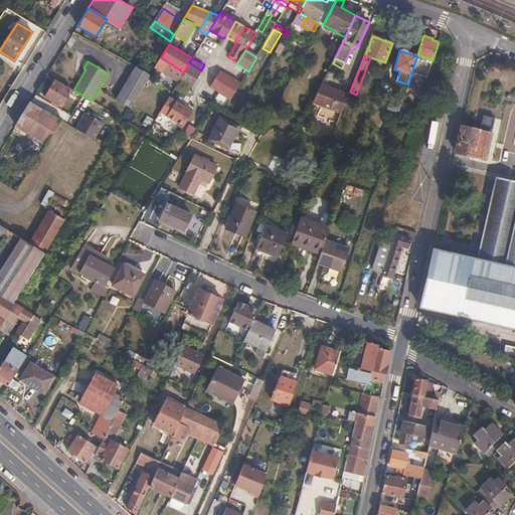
[(201,70),(189,62),(183,72),(179,79),(191,87),(201,70)]
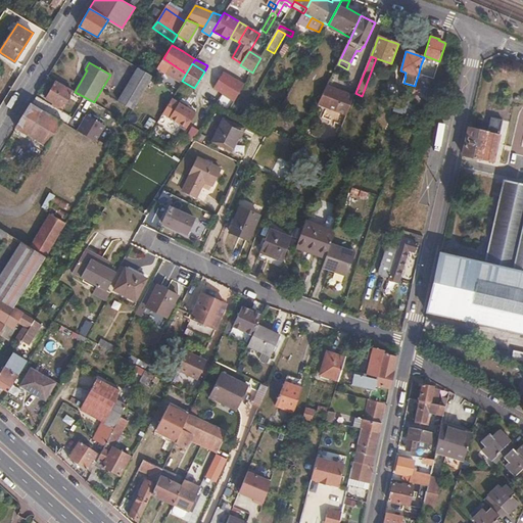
[(152,77),(138,68),(119,101),(133,109),(152,77)]
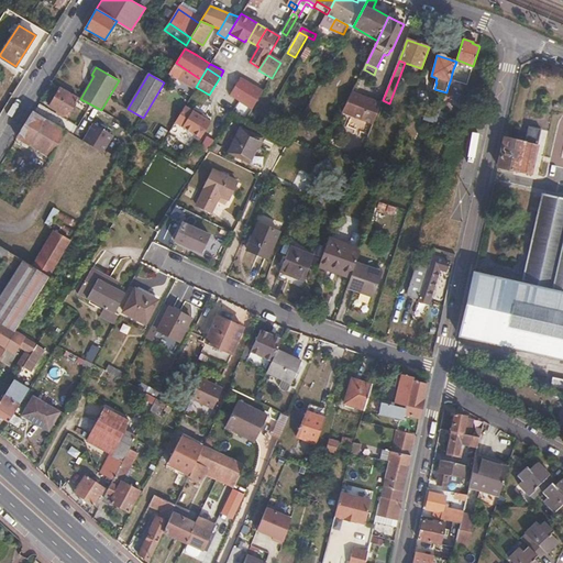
[(239,103),(250,85),(239,79),(229,97),(239,103)]
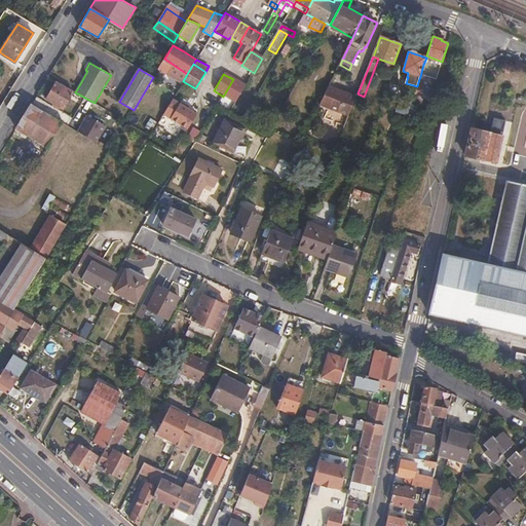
[(233,79),(223,97),(235,105),(246,86),(233,79)]
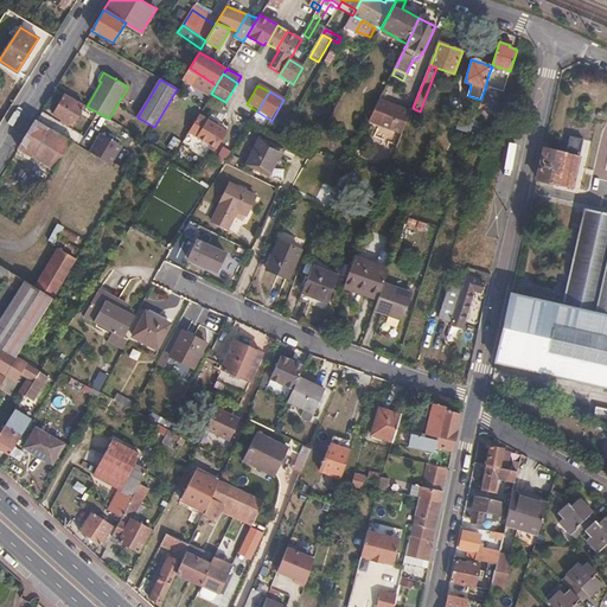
[(491,98),(483,95),(481,100),(479,106),(489,108),(491,98)]
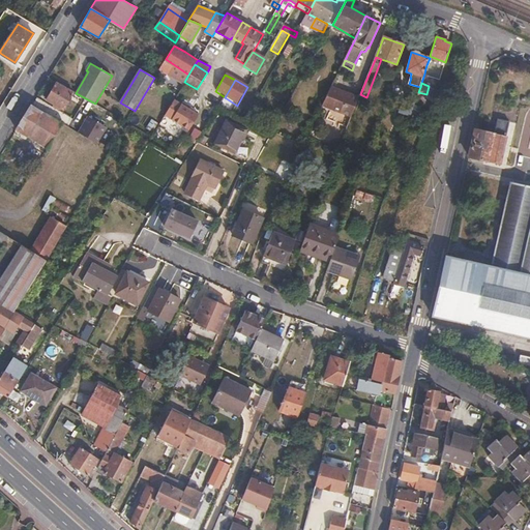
[(74,94),(56,85),(47,100),(60,109),(61,108),(64,109),(74,94)]
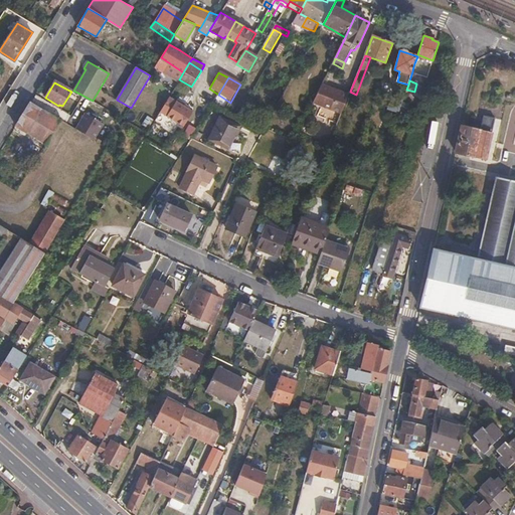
[(331,88),(323,83),(315,102),(324,106),(342,114),(347,102),(349,96),(331,88)]
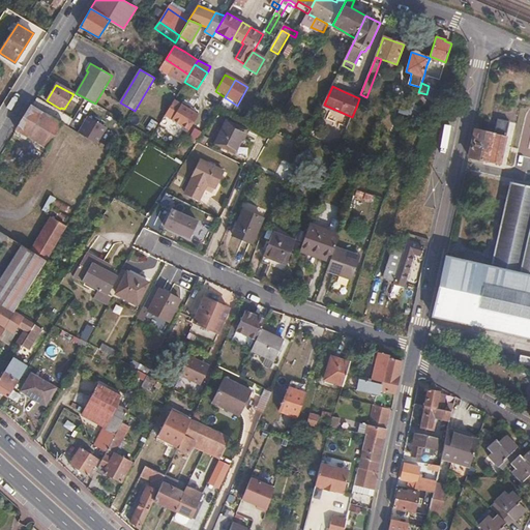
[(108,111),(95,104),(80,95),(74,106),(79,109),(82,104),(93,110),(94,108),(106,114),(108,111)]
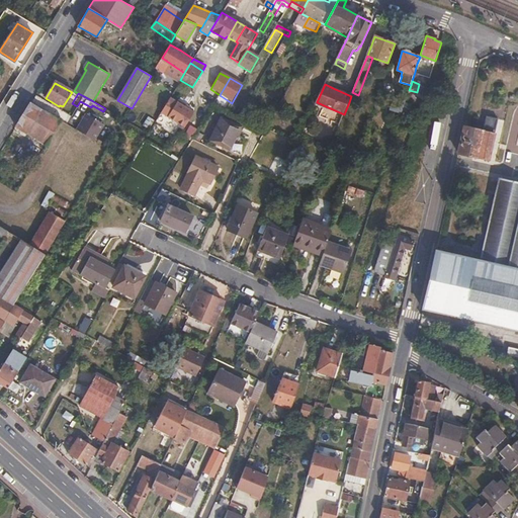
[(193,111),(170,96),(161,111),(184,126),(193,111)]
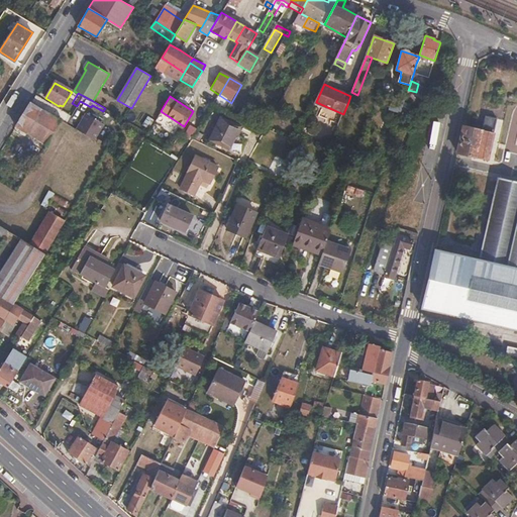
[(390,110),(401,113),(402,109),(405,98),(400,96),(397,99),(394,98),(390,110)]
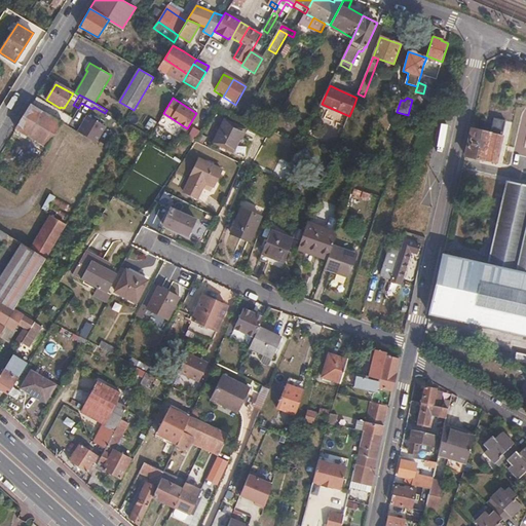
[(42,112),(31,105),(16,128),(28,136),(42,112)]
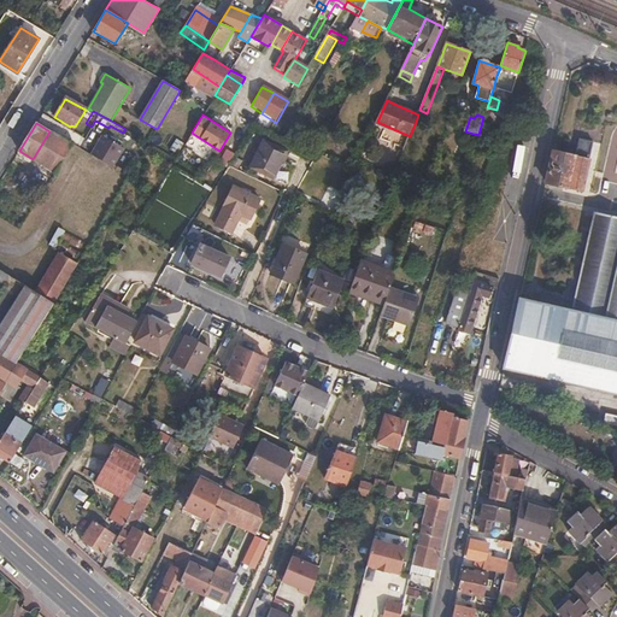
[(72,145),(50,131),(33,159),(54,172),(72,145)]
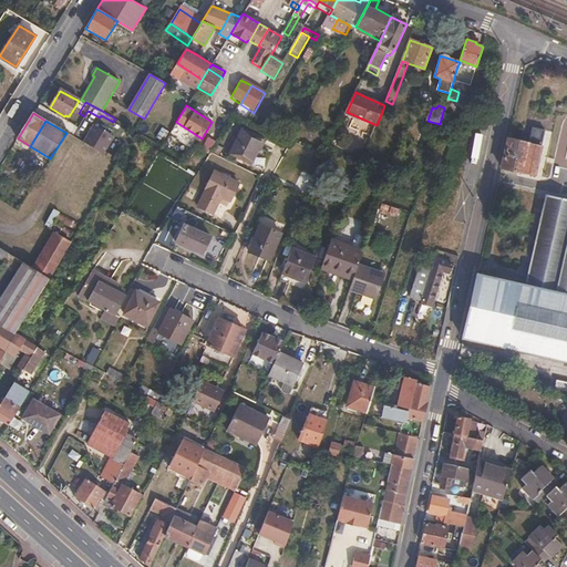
[(115,136),(94,124),(83,143),(104,155),(115,136)]
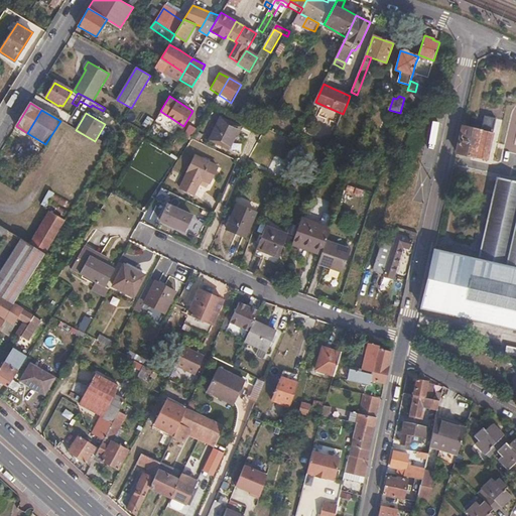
[(497,118),(484,115),(481,130),(463,126),(457,152),(487,158),(497,118)]
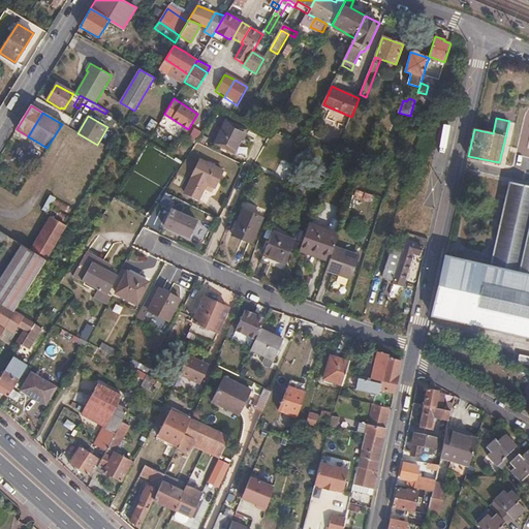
[(249,131),(227,121),(215,145),(221,148),(220,150),(226,153),(227,150),(234,154),(242,138),(245,139),(249,131)]
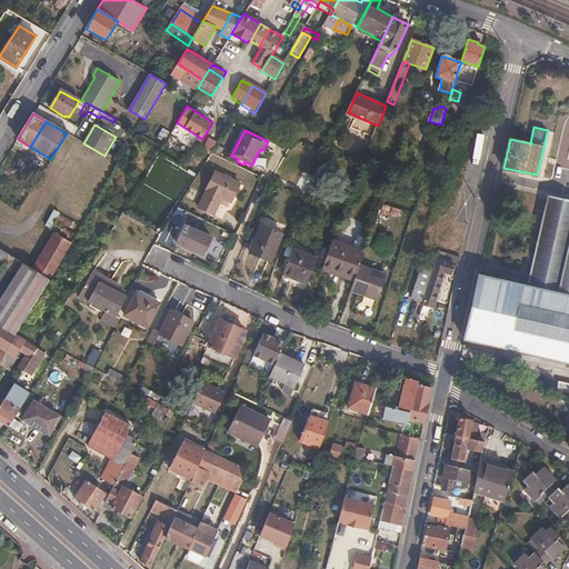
[(335,140),(329,138),(326,145),(331,148),(335,140)]
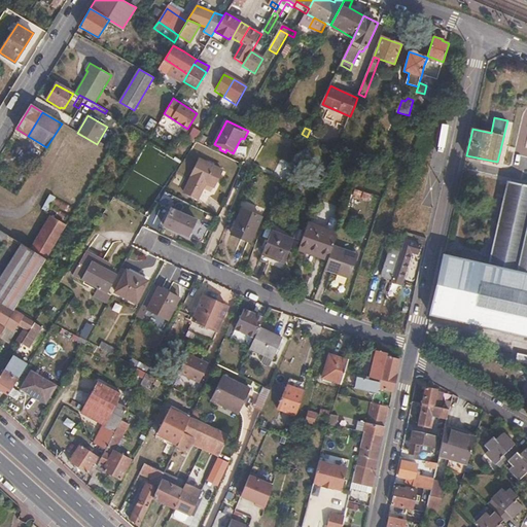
[(222,170),(200,159),(183,191),(198,199),(207,182),(214,186),(222,170)]
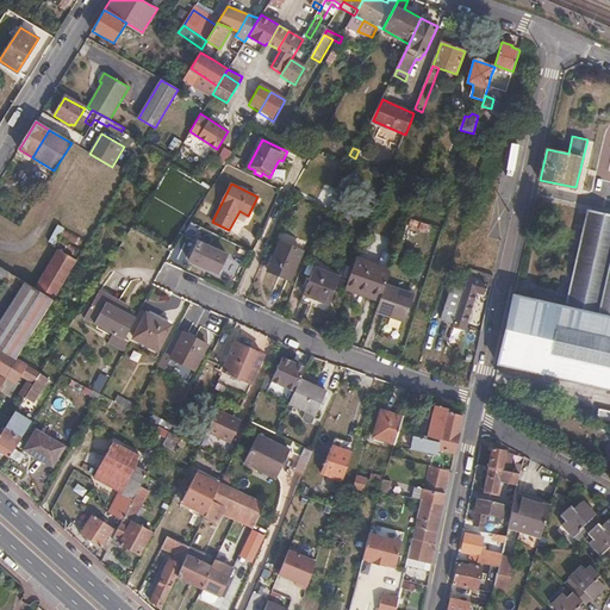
[(609,215),(587,210),(565,306),(547,302),(548,294),(534,291),(533,299),(522,297),(514,296),(498,363),(609,388),(609,215)]
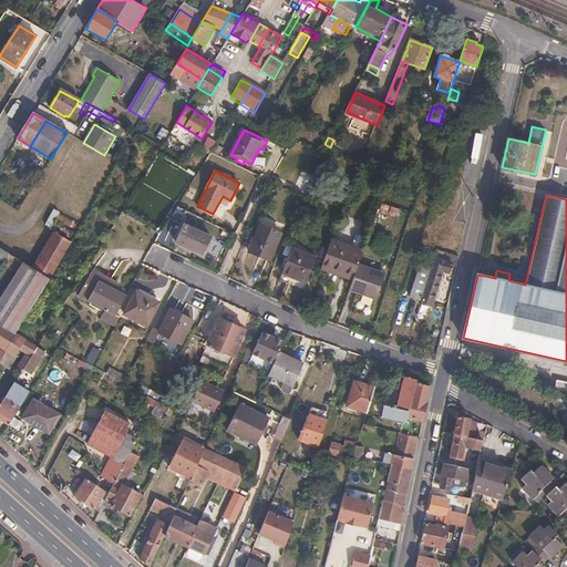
[(186,212),(177,207),(171,217),(181,223),(186,212)]
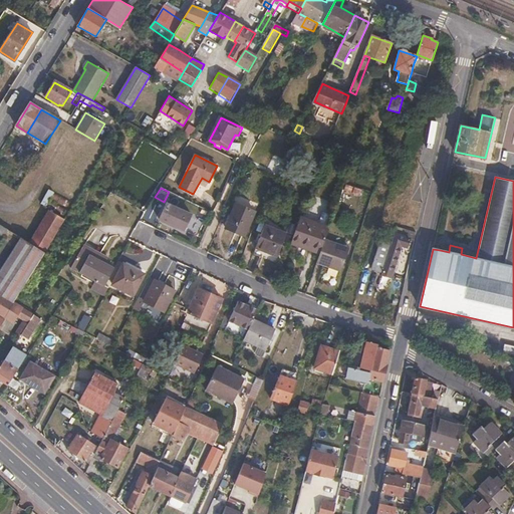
[(255,212),(237,204),(226,228),(244,237),(255,212)]
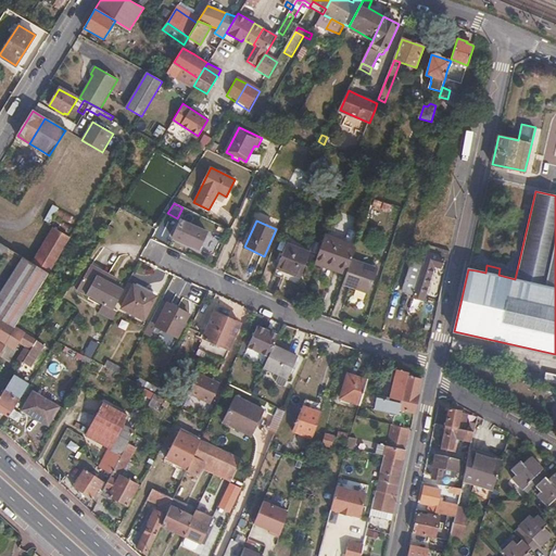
[(180,222),(172,239),(199,251),(206,234),(180,222)]
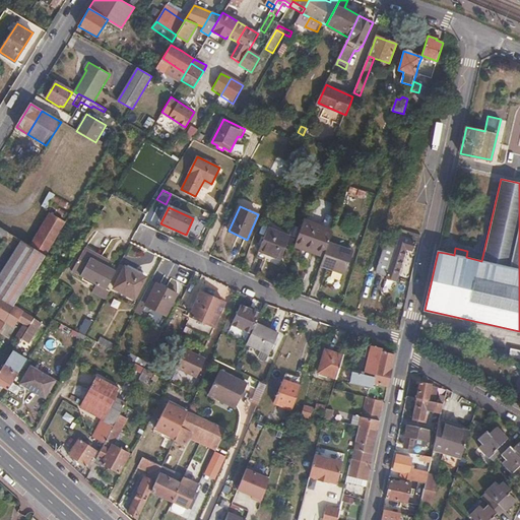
[(49,214),(29,246),(46,255),(64,223),(49,214)]
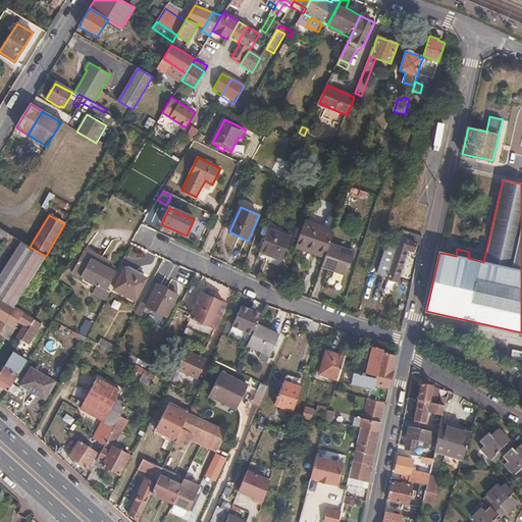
[(306,247),(326,254),(330,243),(334,229),(307,219),(296,248),(304,251),(306,247)]
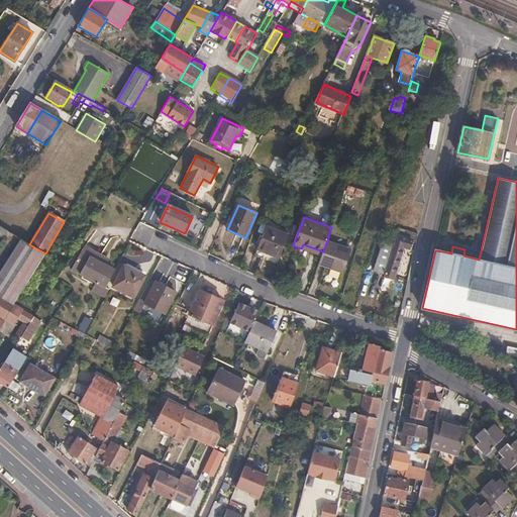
[(399,227),(394,246),(385,275),(394,278),(403,246),(410,248),(412,239),(416,241),(418,233),(399,227)]
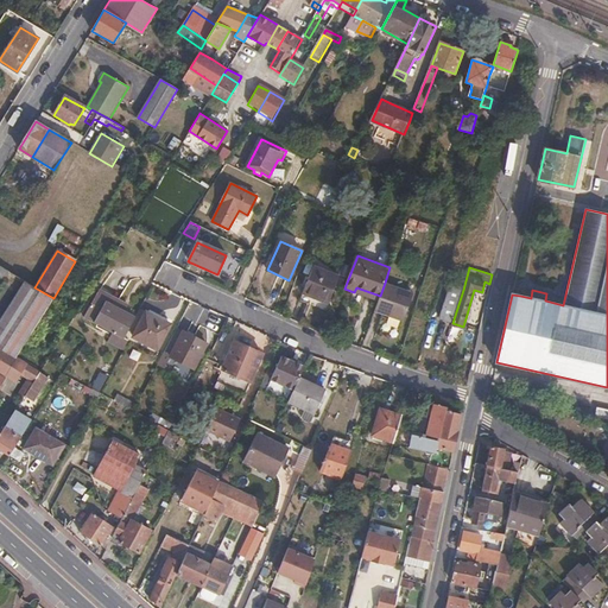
[(339,279),(314,268),(302,296),(327,306),(339,279)]
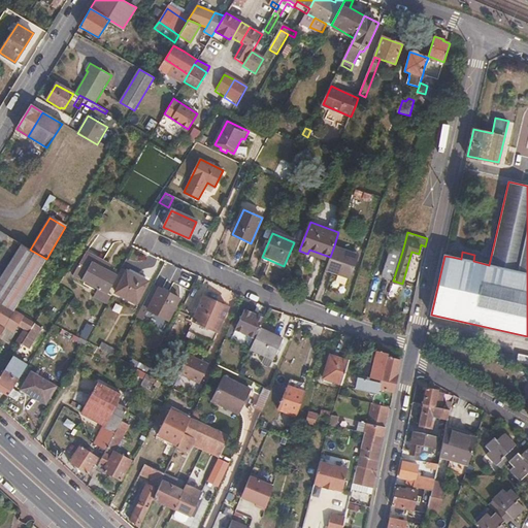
[(46,259),(30,250),(24,245),(0,285),(0,302),(14,311),(46,259)]
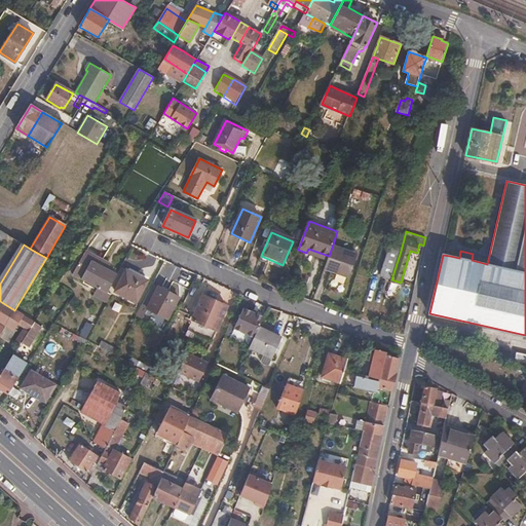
[(358,254),(333,245),(329,256),(328,260),(325,268),(349,277),(358,254)]
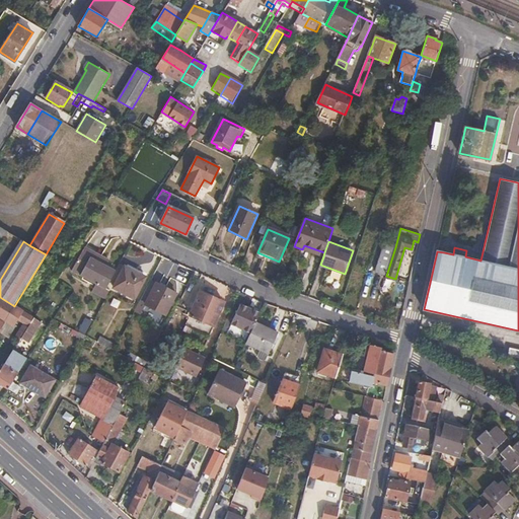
[(376,272),(386,276),(395,247),(384,244),(376,272)]
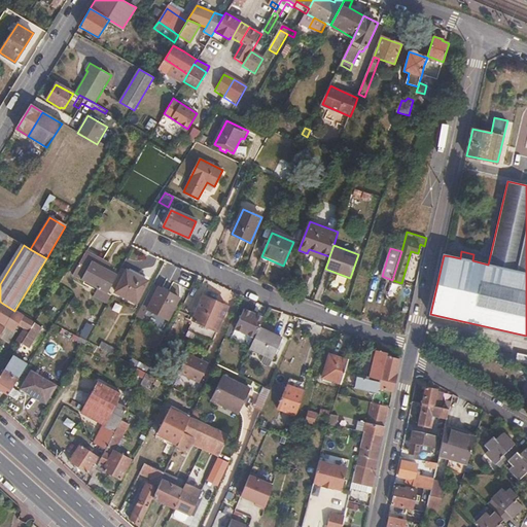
[(329,256),(309,249),(307,253),(328,260),(329,256)]
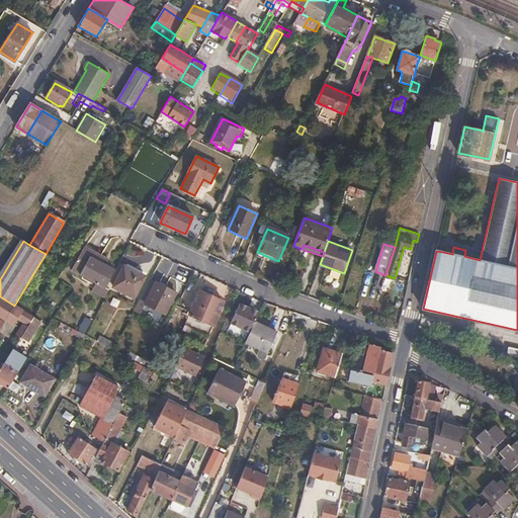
[(91,257),(94,251),(86,247),(83,253),(91,257)]
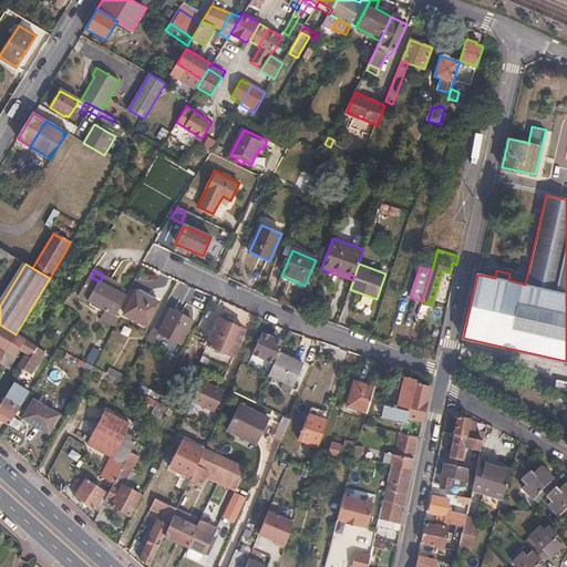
[(121,285),(103,275),(100,281),(117,291),(121,285)]
